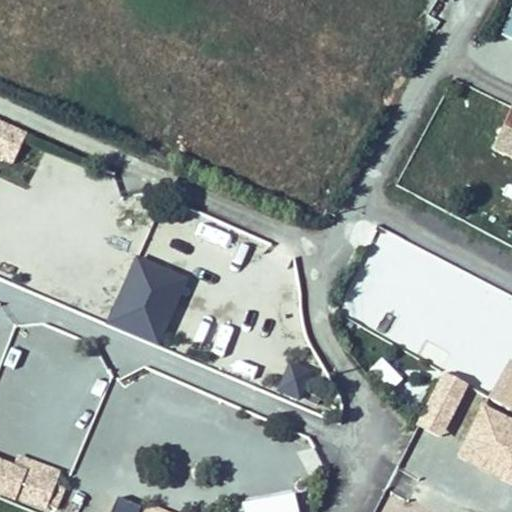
[(23,130),(0,120),(0,157),(10,162),(23,130)]
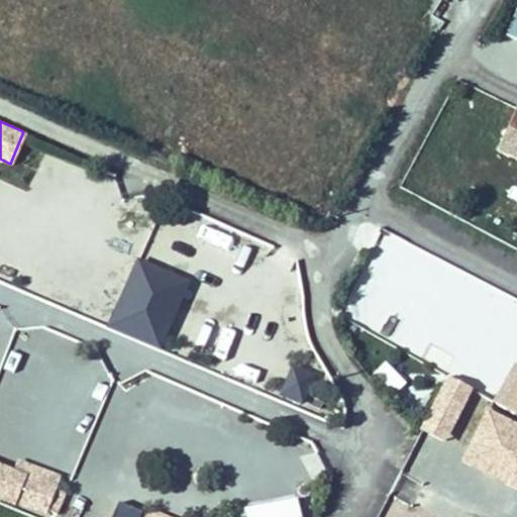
[(189,281),(135,259),(109,322),(163,344),(189,281)]
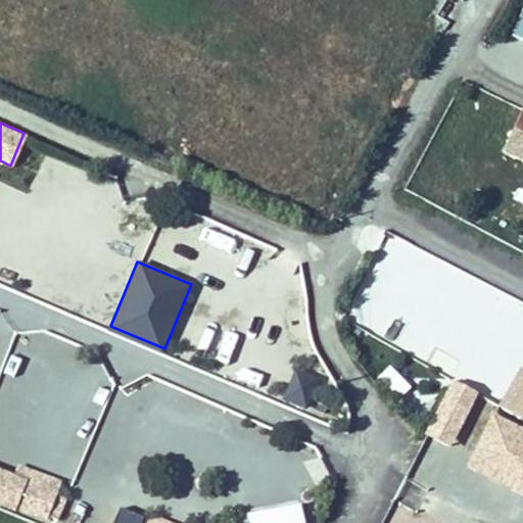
[(434,345),(426,361),(454,375),(462,359),(434,345)]
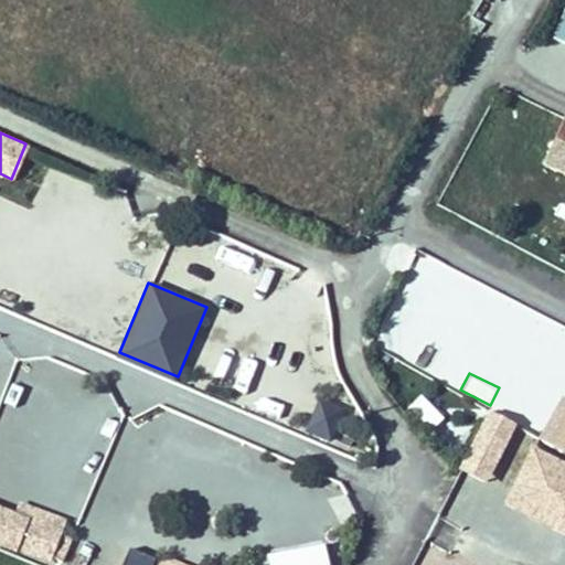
[(564,397),(560,395),(537,436),(564,450),(564,397)]
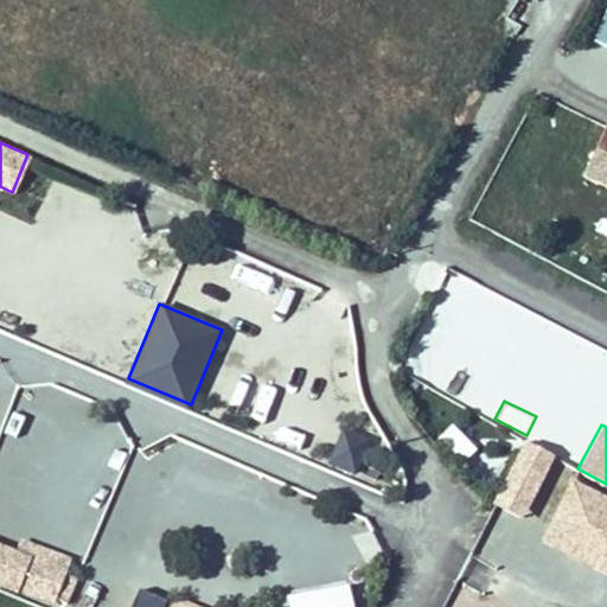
[(326,467),(357,475),(369,434),(338,426),(326,467)]
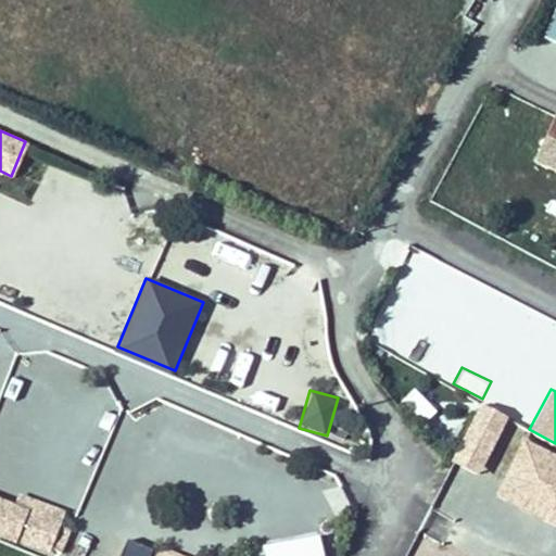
[(436,516),(510,534),(521,492),(446,472),(436,516)]
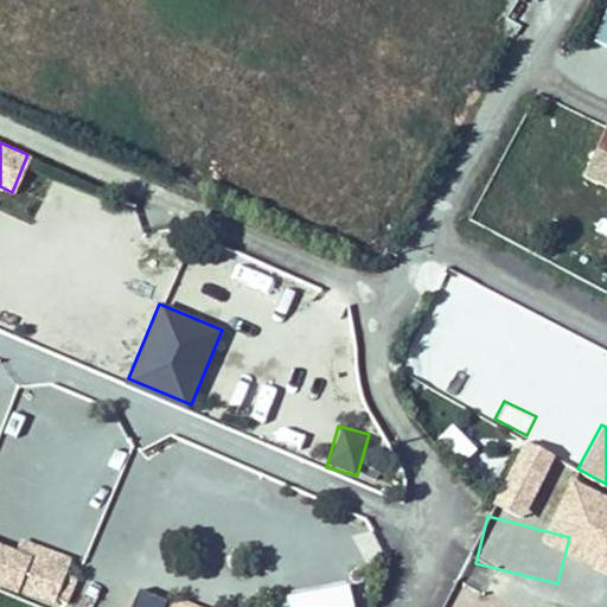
[(0,585),(50,606),(53,595),(69,601),(80,575),(64,569),(70,556),(21,536),(14,551),(0,544),(0,585)]
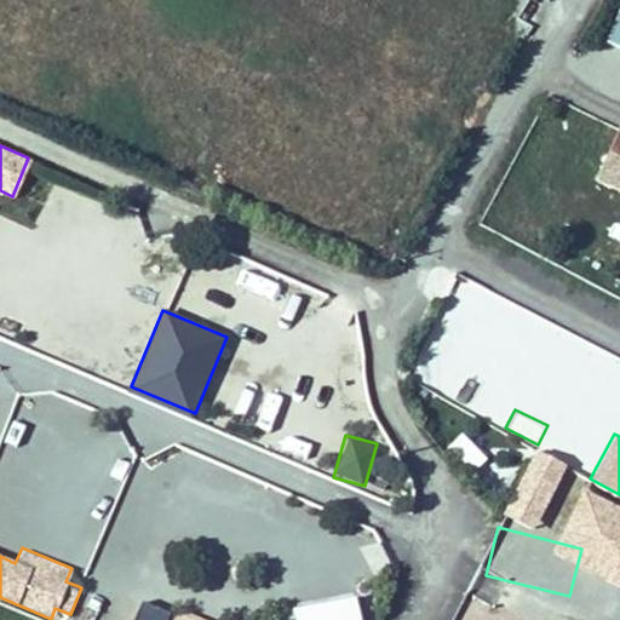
[(207,619),(172,604),(165,619),(207,619)]
